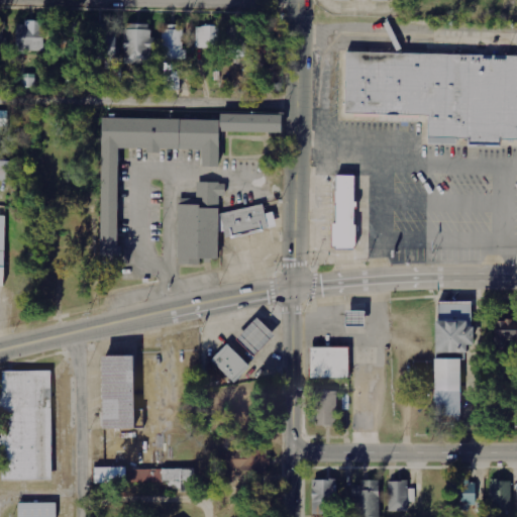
[(17,22),(16,50),(42,52),(43,22),(17,22)]
